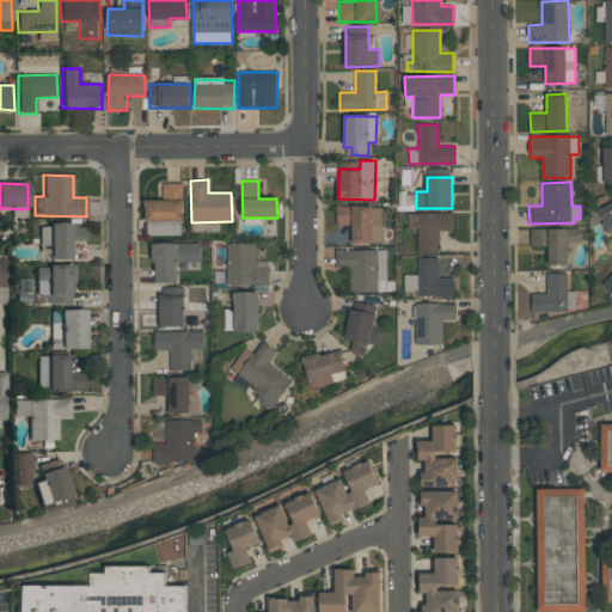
[(146,234),(182,236),(183,183),(163,183),(161,200),(146,200),(146,234)]
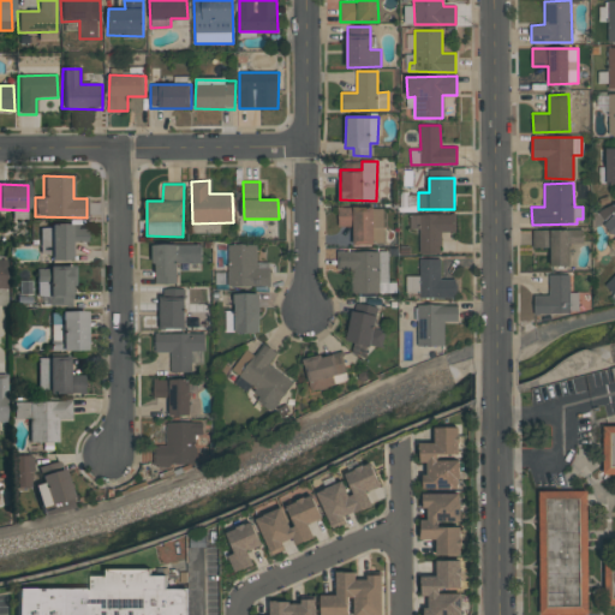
[(614,234),(614,203),(599,218),(614,234)]
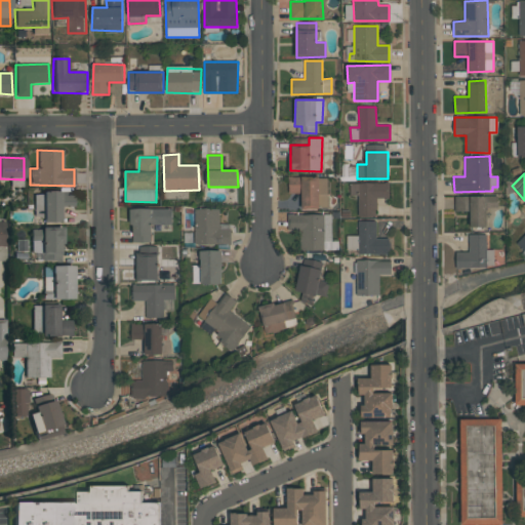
[(301,208),(328,208),(327,176),(288,177),(289,193),(301,193),(301,208)]
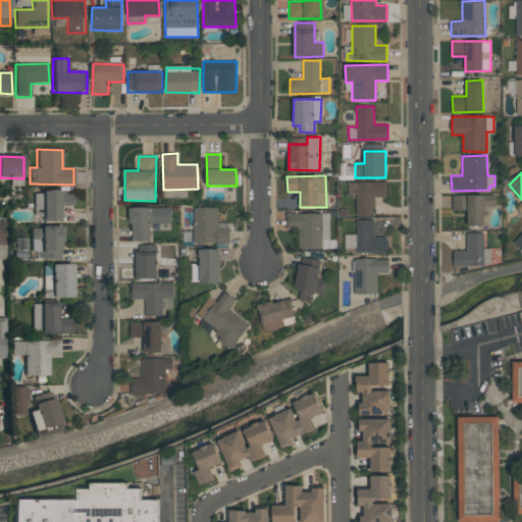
[(356,215),(373,215),(373,197),(386,197),(386,181),(348,181),(348,195),(356,195),(356,215)]
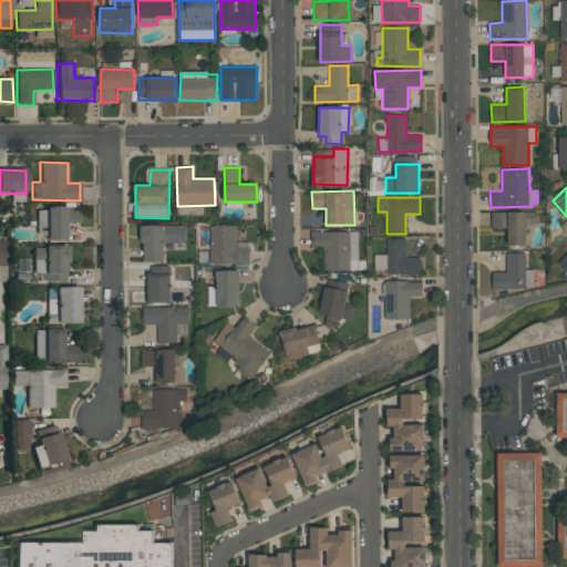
[(35,208),(37,240),(65,239),(65,223),(79,223),(79,207),(35,208)]
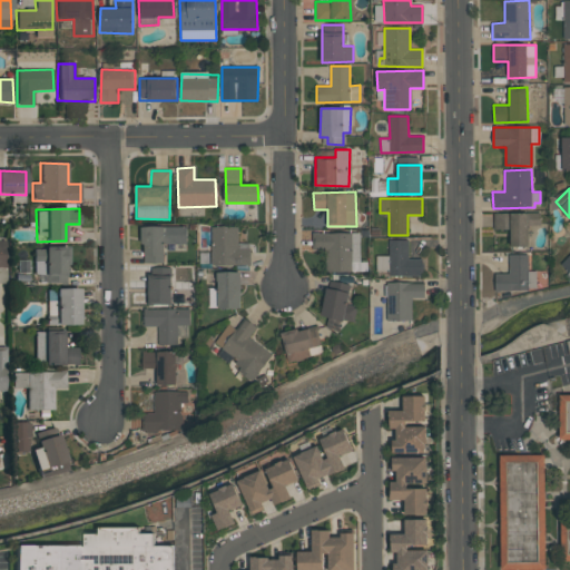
[(494,214),(494,229),(510,229),(511,246),(529,246),(529,218),(532,217),(532,225),(540,225),(540,213),(494,214)]
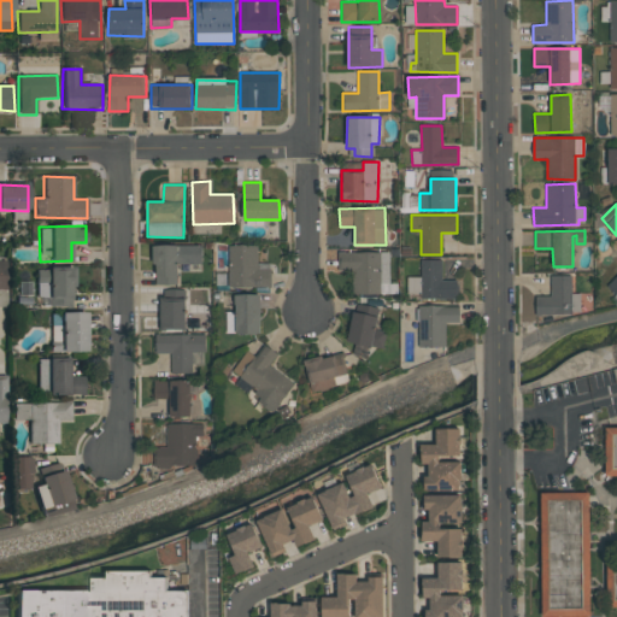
[(203,246),(154,245),(154,285),(177,285),(178,264),(201,264),(203,246)]
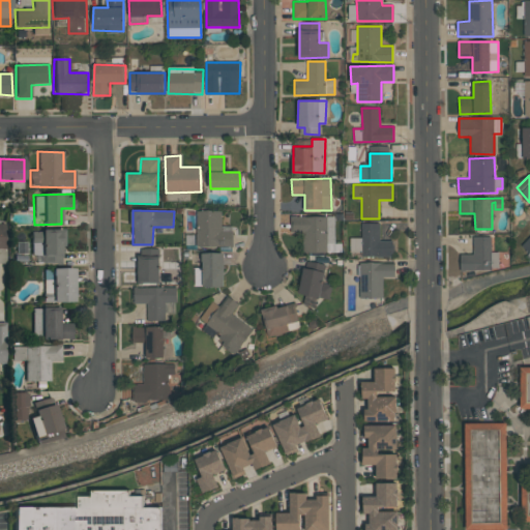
[(222,226),(222,211),(198,210),(197,246),(232,247),(233,226),(222,226)]
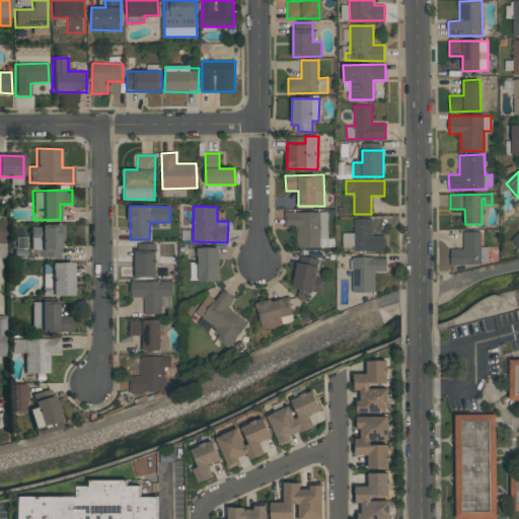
[(328,212),(286,211),(285,228),(298,228),(298,247),(319,248),(319,238),(327,238),(328,212)]
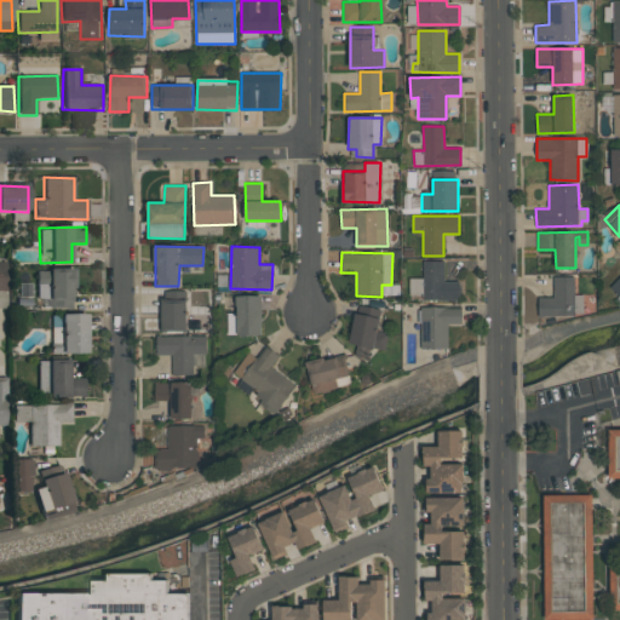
[(459,300),(459,281),(445,281),(445,260),(423,262),(423,300),(459,300)]
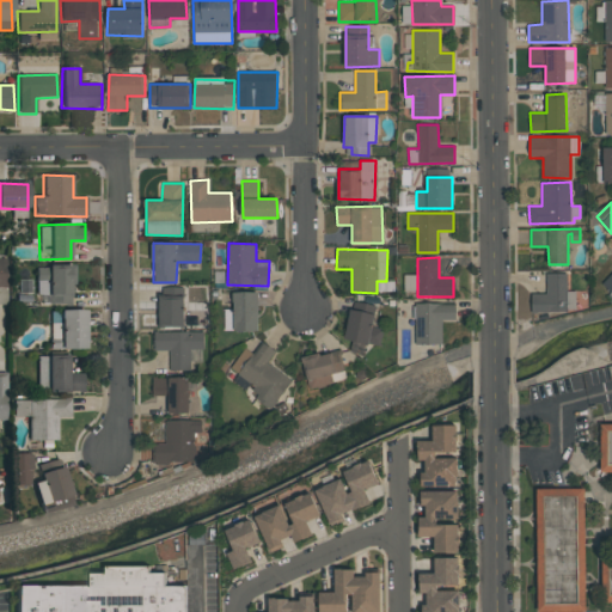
[(36,294),(48,294),(48,304),(72,304),(72,267),(36,265),(36,294)]
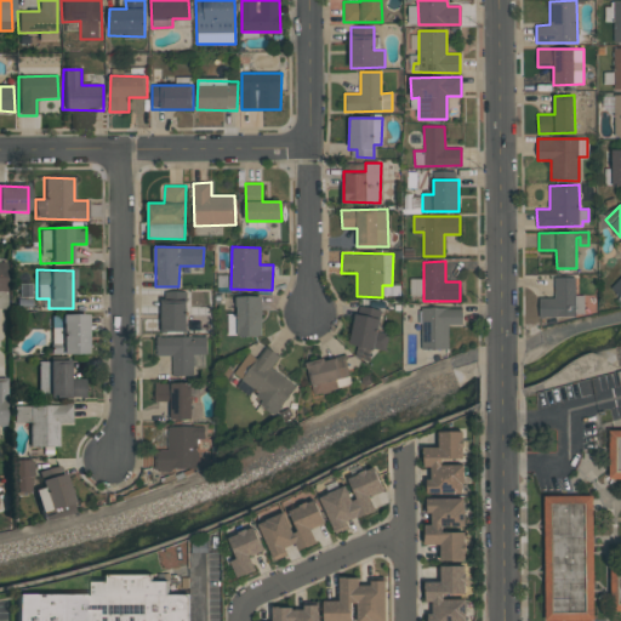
[(576,277),(554,278),(556,297),(540,298),(540,317),(586,315),(585,295),(576,295),(576,277)]
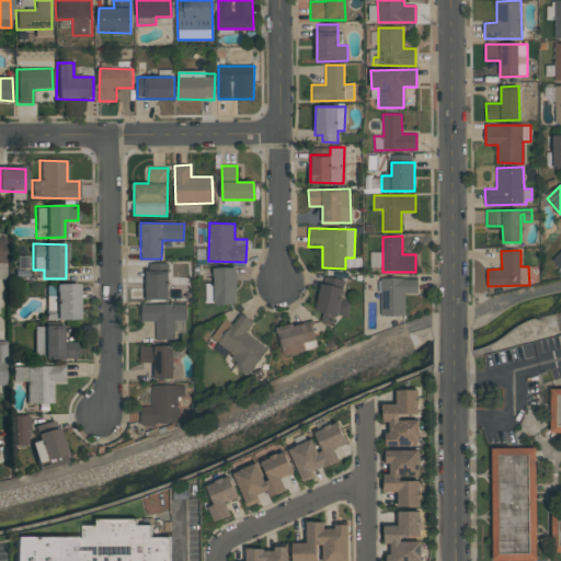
[(147,299),(170,299),(169,263),(147,264),(147,299)]
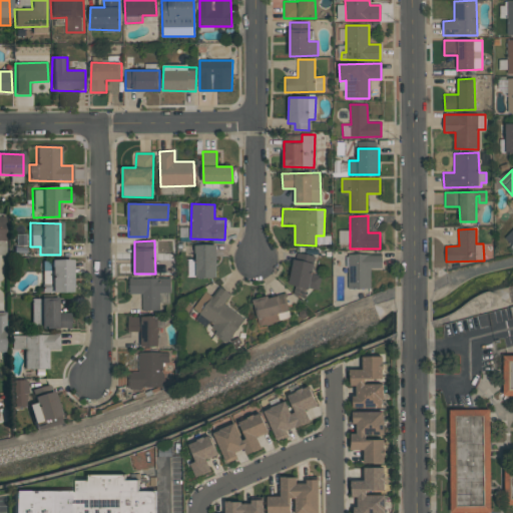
[(216,244),(196,244),(195,260),(187,260),(187,277),(216,278),(216,244)]
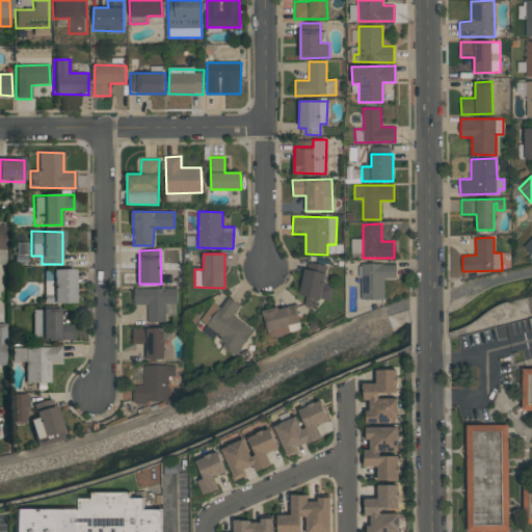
[(384,277),(397,277),(397,264),(361,264),(361,299),(384,299),(384,277)]
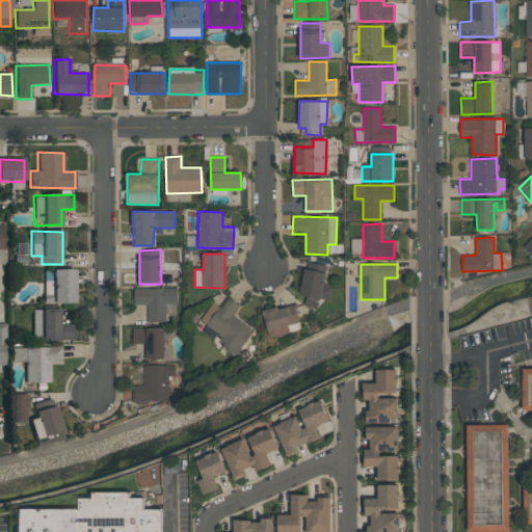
[(329,301),(334,286),(323,284),(326,273),(306,268),(299,294),(329,301)]
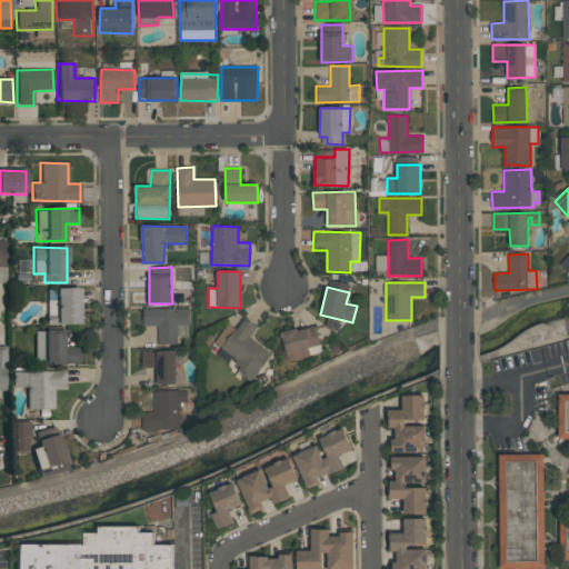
[(79,288),(56,289),(56,301),(47,301),(47,321),(56,321),(56,326),(80,325),(79,288)]
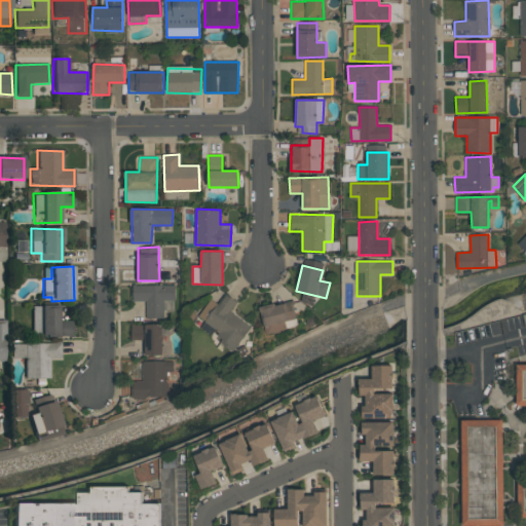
[(145,317),(175,317),(175,285),(133,286),(133,301),(145,301),(145,317)]
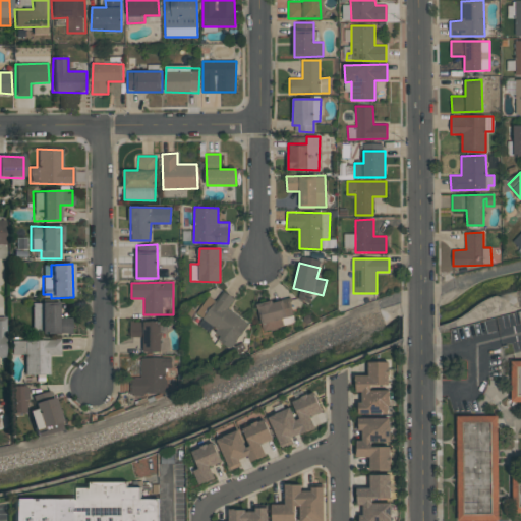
[(209,296),(196,313),(217,328),(213,334),(232,348),(249,324),(227,308),(234,298),(223,290),(216,301),(209,296)]
